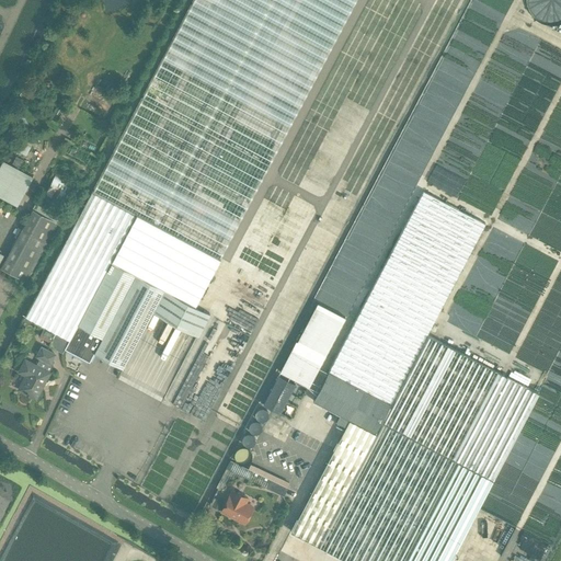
[(194,0),(92,191),(66,239),(25,317),(35,322),(55,333),(69,341),(64,350),(89,363),(93,353),(123,369),(152,312),(197,336),(209,315),(195,307),(220,259),(357,0),(194,0)]
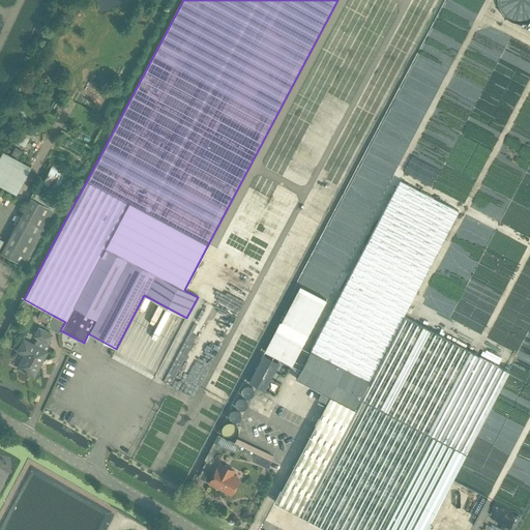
[(20,134),(16,141),(25,146),(28,139),(20,134)]
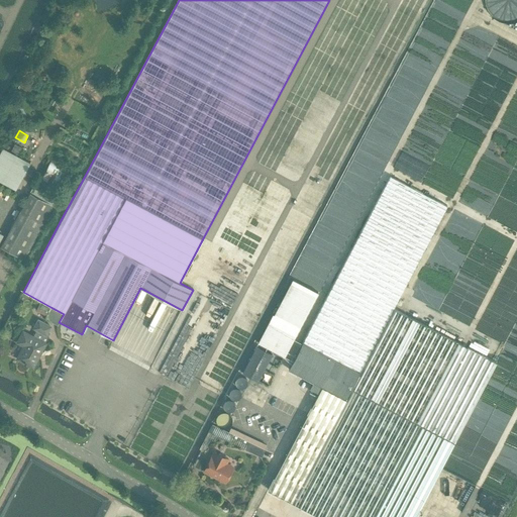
[(65,173),(49,164),(40,179),(56,188),(65,173)]
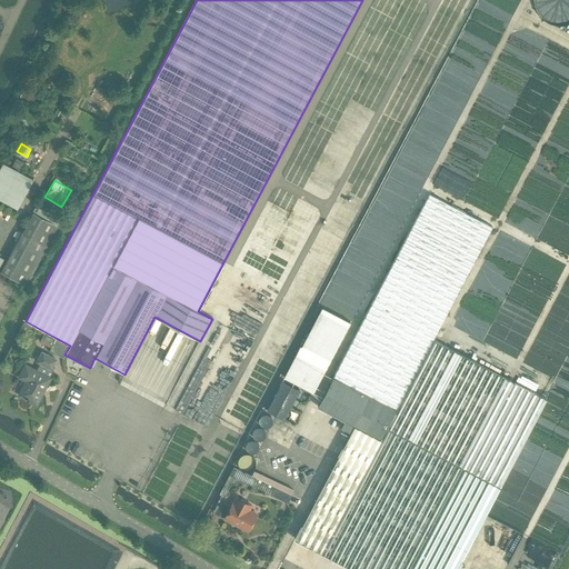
[(317,407),(353,426),(337,459),(295,539),(322,553),(352,568),(456,568),(500,483),(546,398),(432,339),(492,227),(429,193),(332,377),(317,407)]
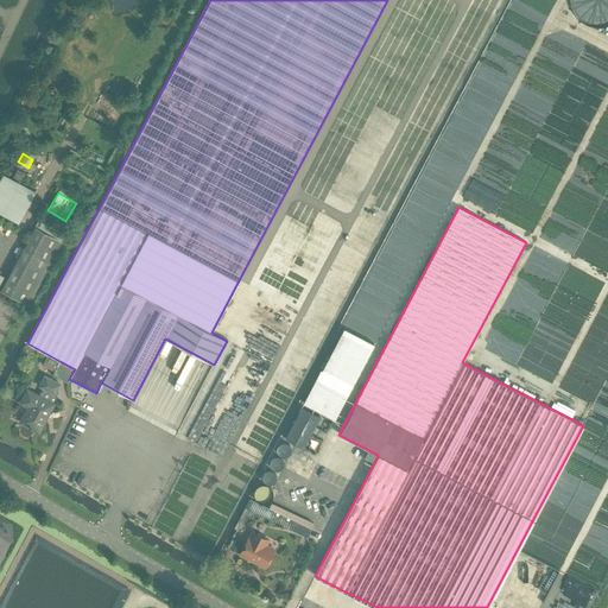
[(0,289),(0,290),(27,305),(50,263),(68,229),(40,215),(23,247),(0,289)]
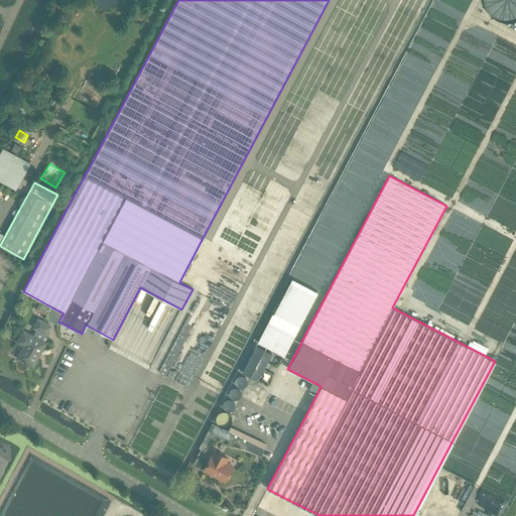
[(292,279),(271,319),(270,318),(257,342),(283,356),(316,292),(292,279)]
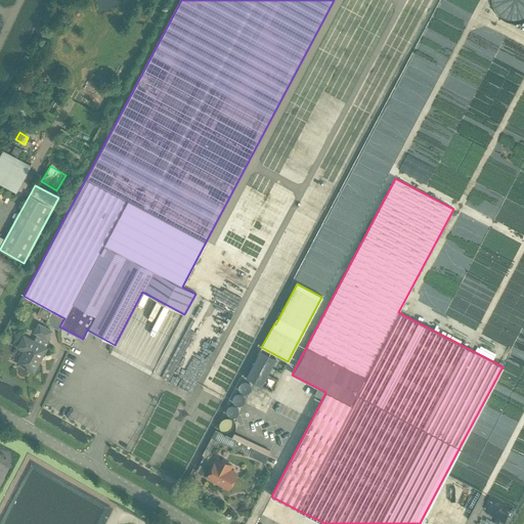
[(24,296),(22,300),(31,305),(33,301),(24,296)]
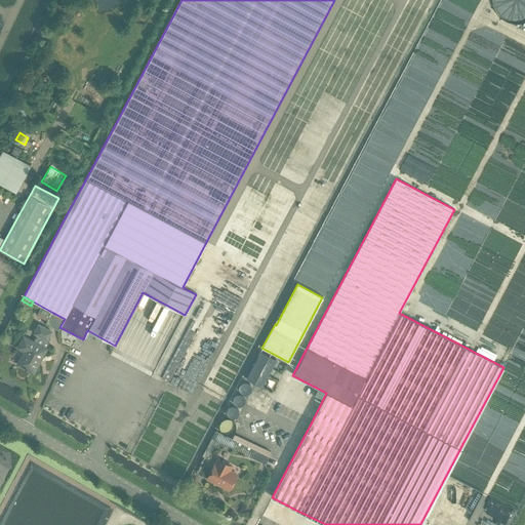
[(58,330),(59,327),(65,319),(51,312),(51,314),(45,324),(58,330)]
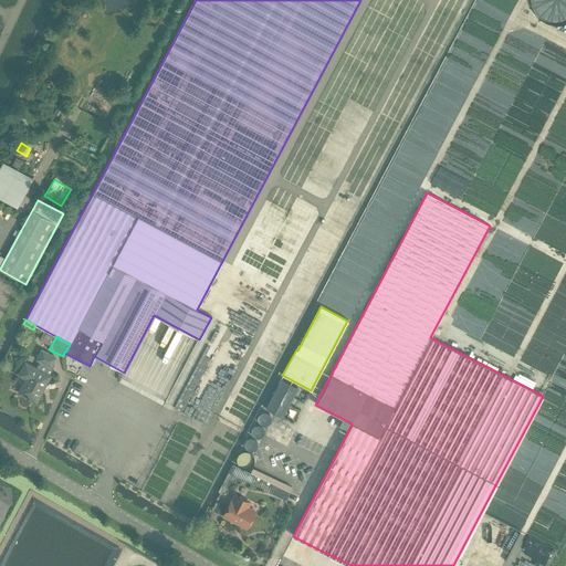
[(35,402),(50,376),(49,376),(53,367),(51,366),(55,358),(42,352),(38,359),(41,362),(37,369),(25,363),(20,374),(27,377),(19,392),(35,402)]
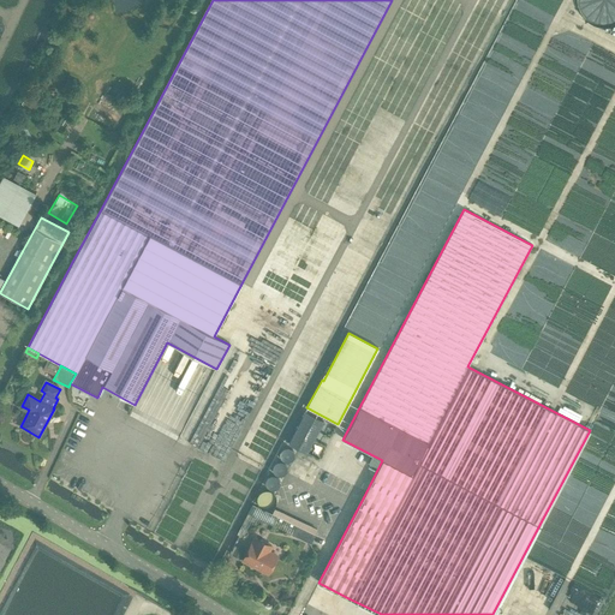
[(306,453),(323,421),(305,411),(288,443),(306,453)]
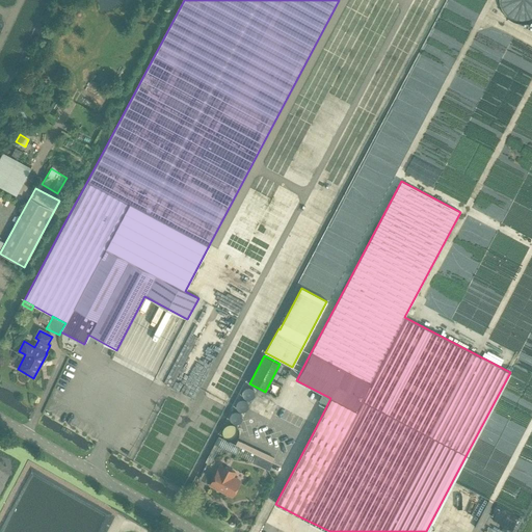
[(240,447),(219,436),(215,445),(236,455),(240,447)]
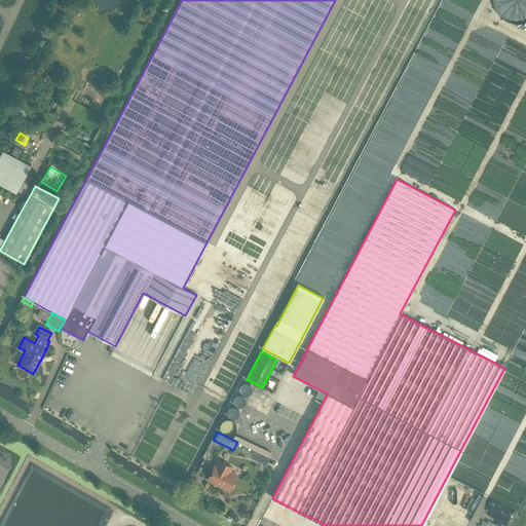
[(269,457),(254,450),(251,457),(266,464),(269,457)]
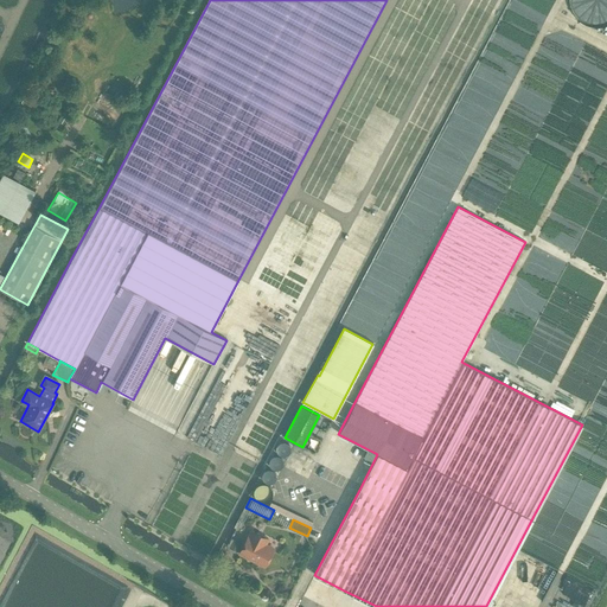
[(264,566),(273,548),(264,544),(267,538),(251,530),(248,536),(247,535),(238,551),(264,566)]
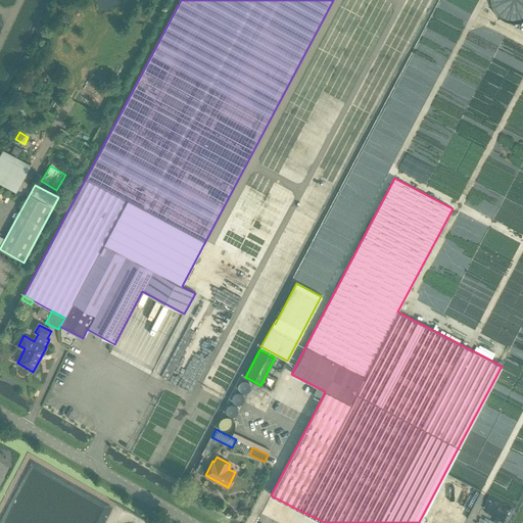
[(202,465),(198,472),(204,475),(208,468),(202,465)]
